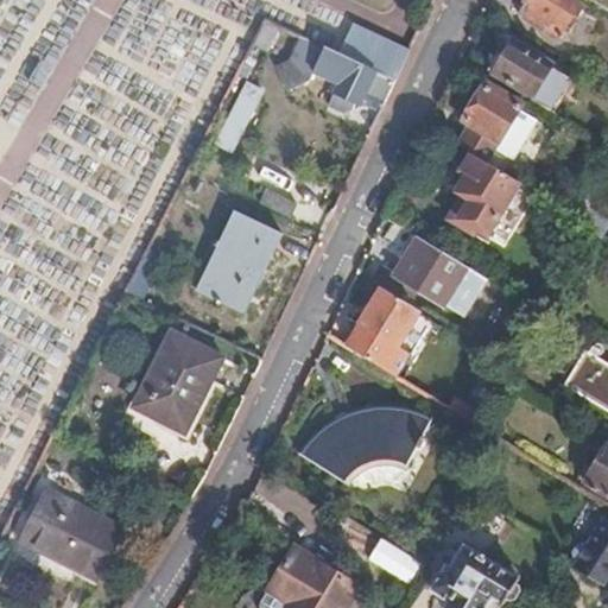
[(570,0),(525,0),(518,12),(562,38),(581,6),(570,0)]
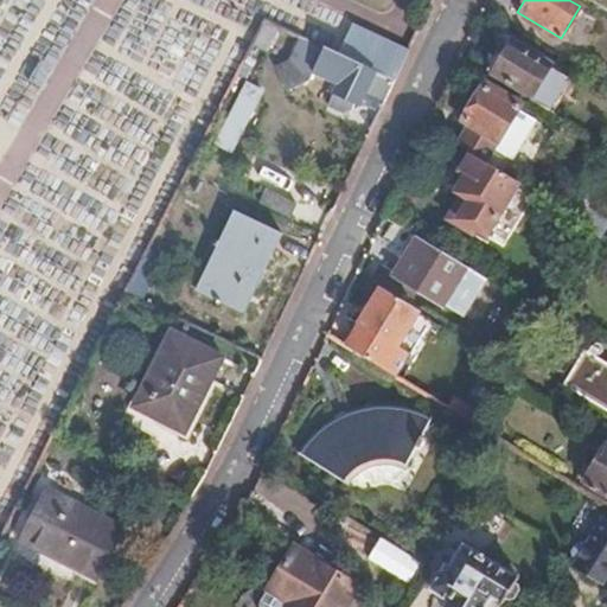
[(280,25),(266,19),(256,39),(268,45),(280,25)]
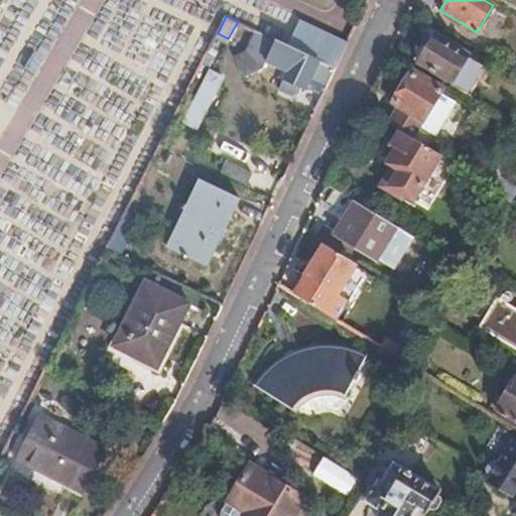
[(313,56),(336,68),(348,42),(296,19),(285,43),(313,56)]
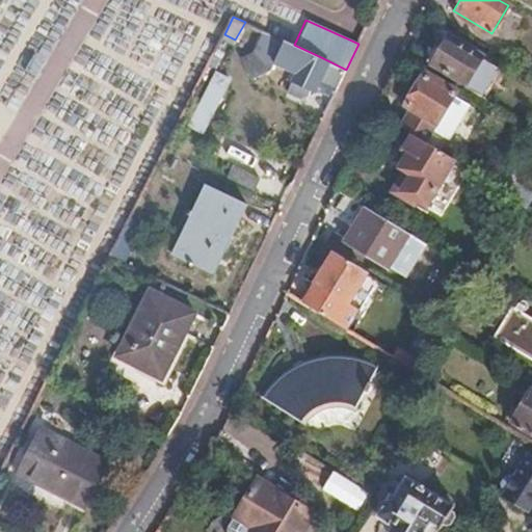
[(319,82),(336,90),(346,70),(323,58),(294,45),(264,30),(255,49),(243,53),(250,75),(271,67),(274,59),(297,70),(287,90),(299,96),(308,92),(311,87),(315,89),(319,82)]
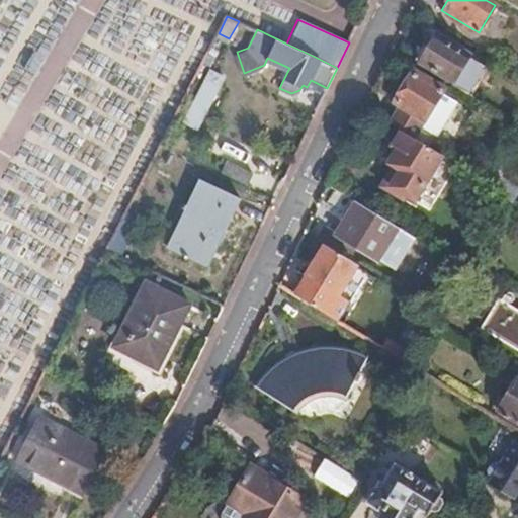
[(453,81),(451,84),(468,94),(485,67),(468,57),(469,54),(438,33),(432,44),(427,40),(416,58),(453,81)]
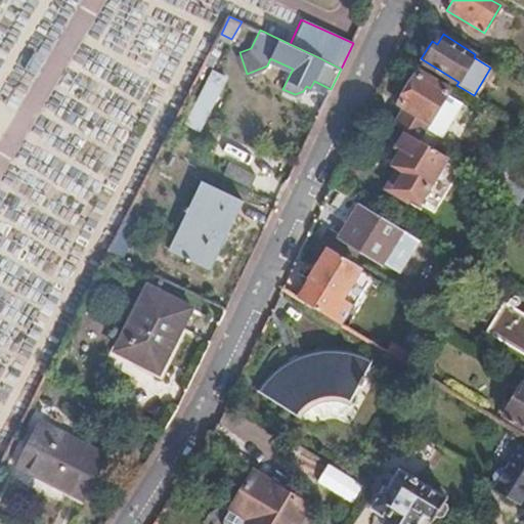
[(394,124),(407,132),(436,148),(463,104),(446,93),(448,89),(420,71),(399,103),(405,106),(394,124)]
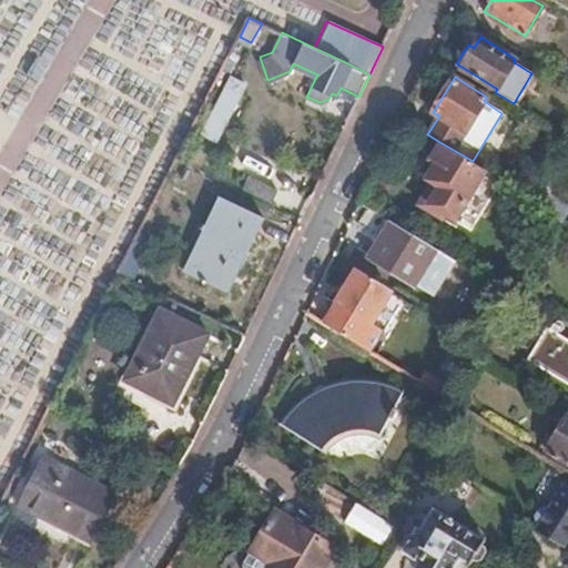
[(231,78),(206,128),(220,133),(244,83),(231,78)]
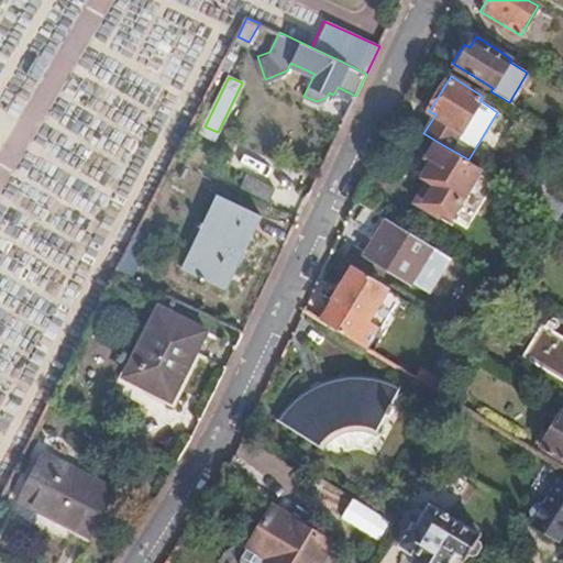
[(468,159),(438,142),(430,154),(437,158),(426,177),(430,180),(416,203),(440,218),(442,213),(452,219),(463,200),(483,169),(468,159)]
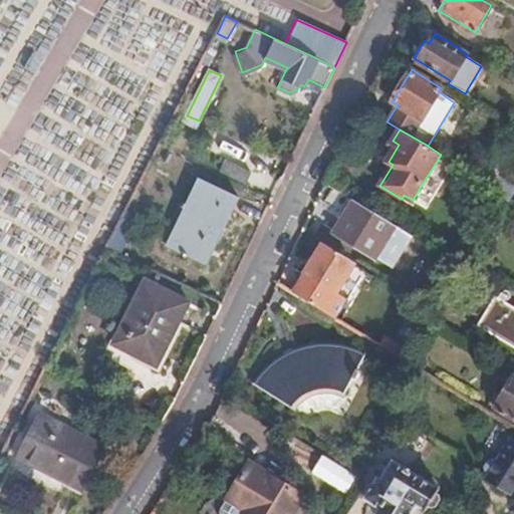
[(227,160),(222,171),(245,182),(250,171),(227,160)]
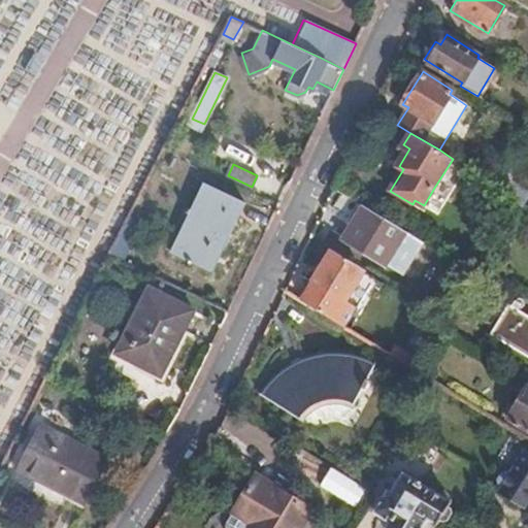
[(200,218),(182,255),(211,270),(244,202),(204,183),(190,211),(200,218)]
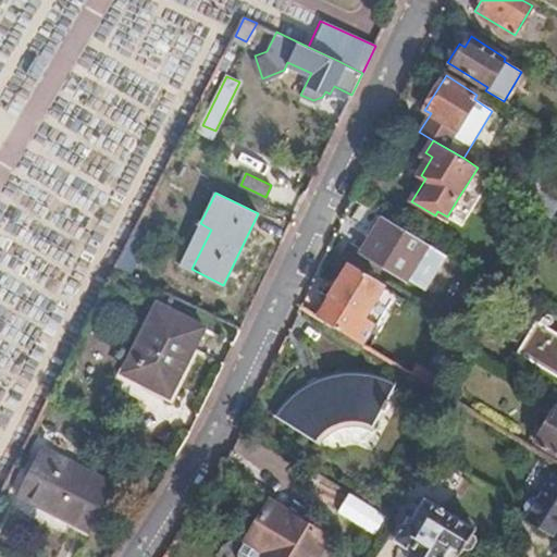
[(445,254),(383,217),(361,250),(423,288),(445,254)]
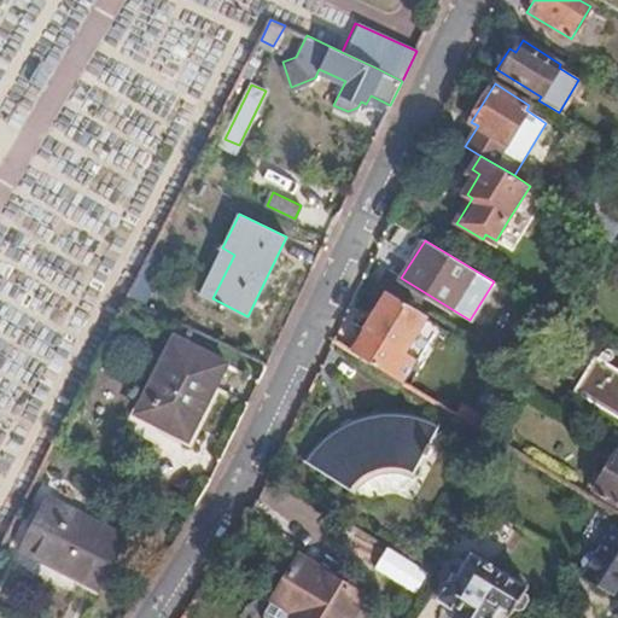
[(367,332),(354,354),(404,384),(435,337),(443,343),(449,333),(401,305),(388,296),(379,298),(372,308),(375,314),(365,330),(367,332)]
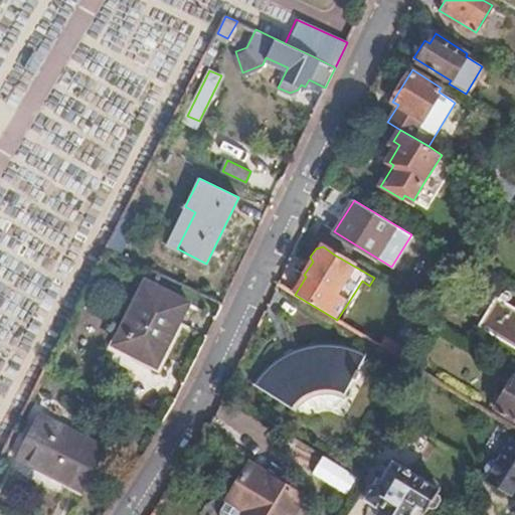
[(287,290),(295,295),(306,277),(304,275),(299,272),(287,290)]
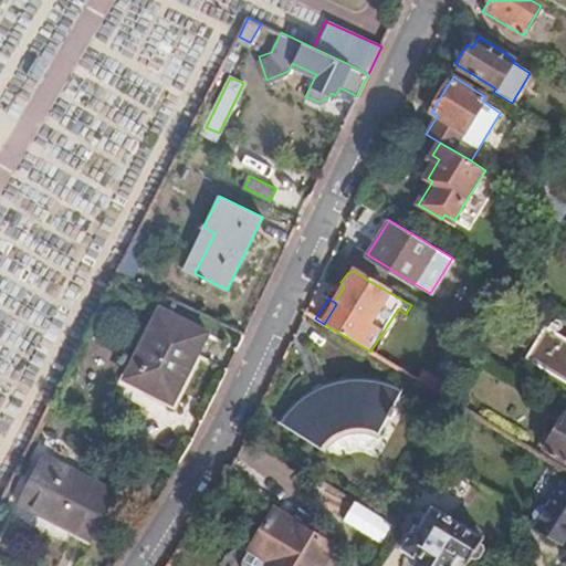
[(161,312),(128,378),(173,400),(206,333),(161,312)]
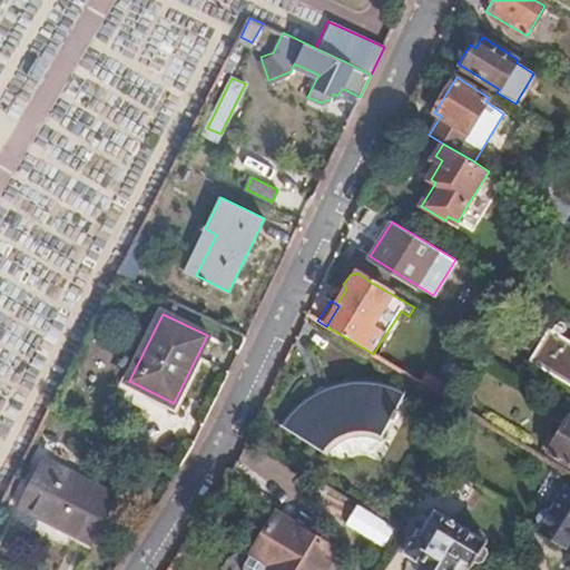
[(569,342),(550,330),(531,361),(569,383),(569,342)]
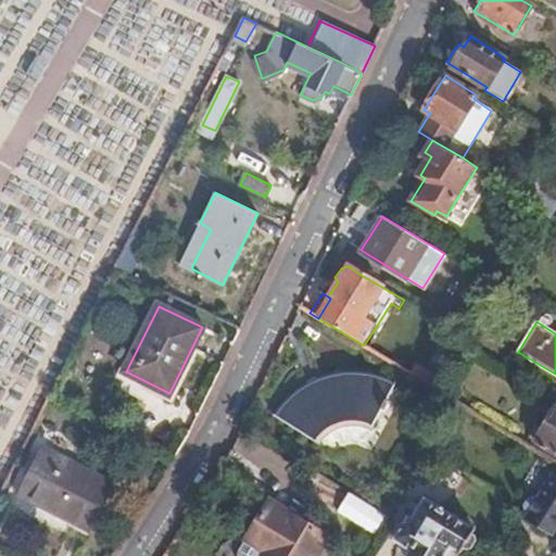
[(416,366),(411,374),(432,387),(438,379),(416,366)]
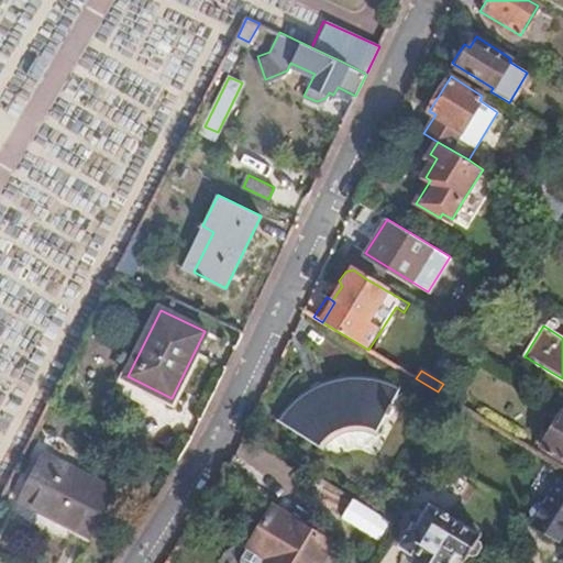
[(282,409),(273,423),(298,439),(315,449),(327,434),(334,429),(342,426),(352,424),(363,426),(377,431),(403,388),(390,383),(376,378),(355,377),(349,377),(334,378),(318,383),(306,389),(293,398),(282,409)]
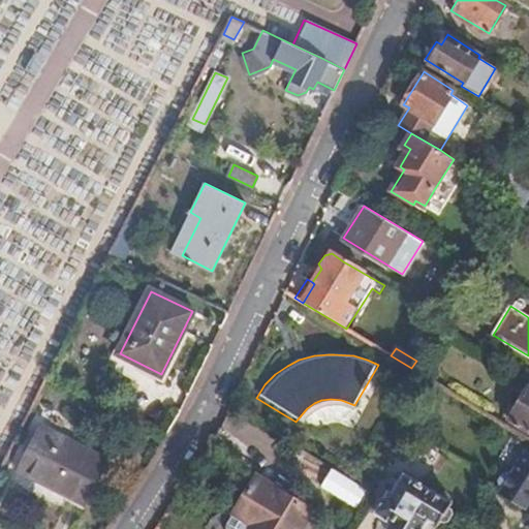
[(528,386),(509,419),(528,431),(528,386)]
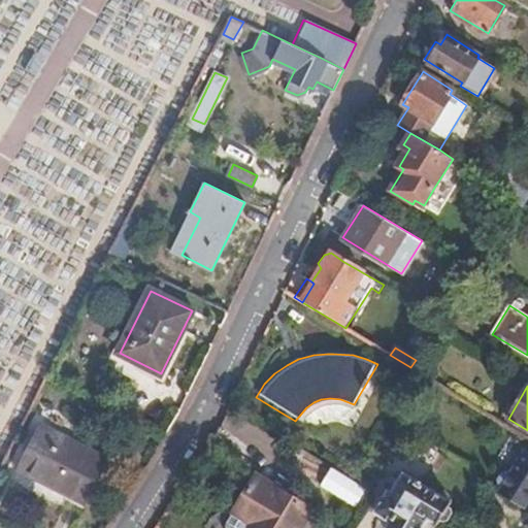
[(41,423),(19,467),(86,501),(108,456),(41,423)]
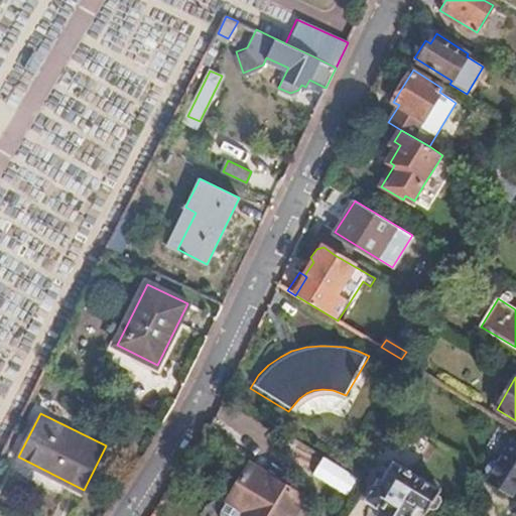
[(201,430),(203,434),(207,436),(213,435),(216,431),(217,426),(216,423),(213,421),(210,419),(206,420),(202,423),(201,426),(201,430)]
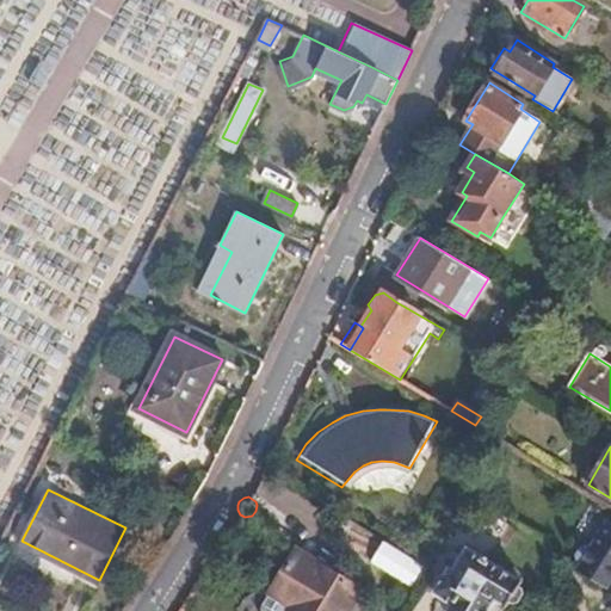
[(610,523),(609,522),(594,544),(592,543),(581,545),(574,554),(580,569),(606,585),(610,578),(610,523)]
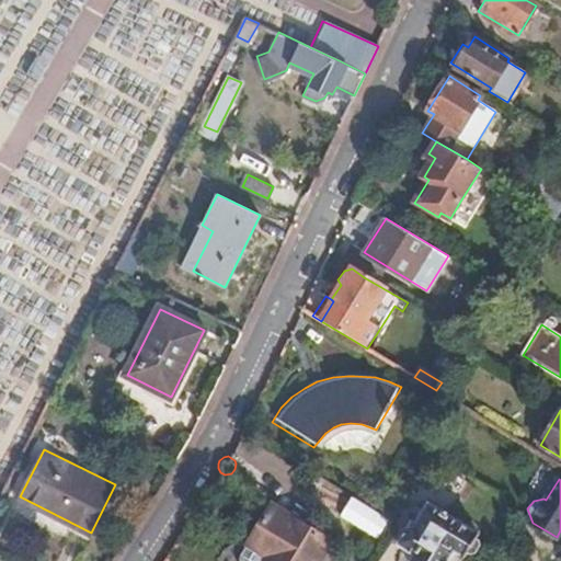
[(410,523),(398,545),(413,554),(409,560),(446,560),(454,551),(464,557),(466,553),(469,556),(474,553),(479,549),(480,545),(479,540),(477,538),(478,535),(427,504),(414,525),(410,523)]
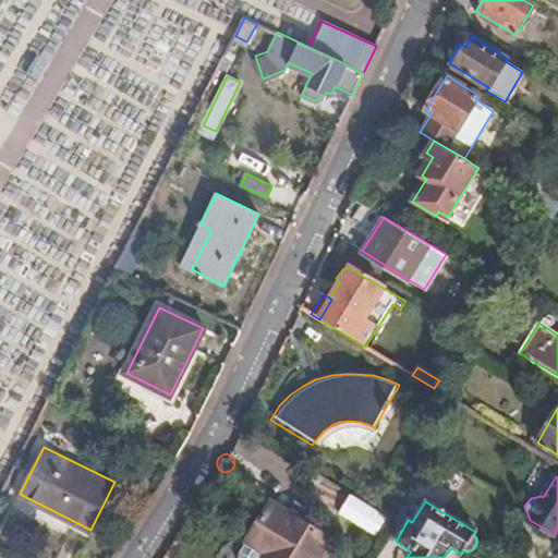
[(267,502),(233,557),(313,557),(326,537),(267,502)]
